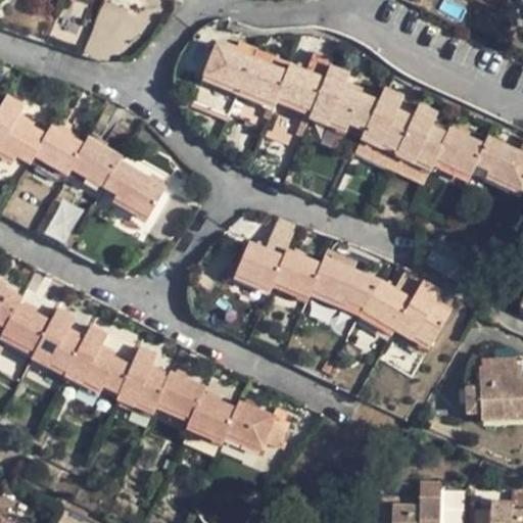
[(0,30),(9,34),(19,3),(9,0),(6,0),(0,18),(0,30)]
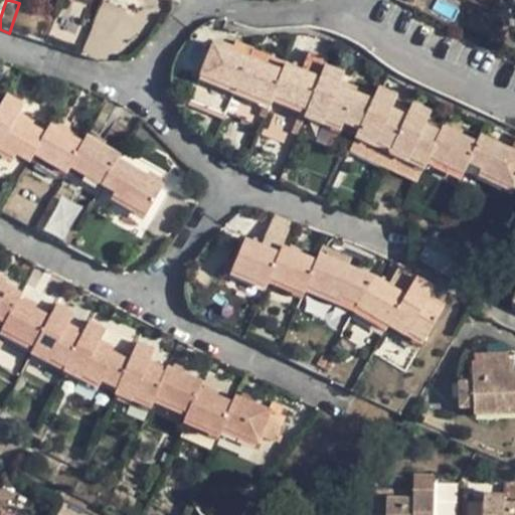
[(23,37),(32,7),(19,3),(9,33),(23,37)]
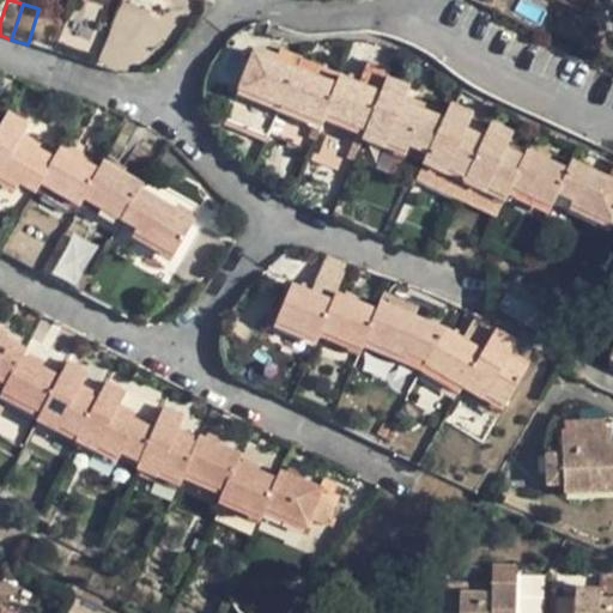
[(42,49),(53,13),(38,8),(28,44),(42,49)]
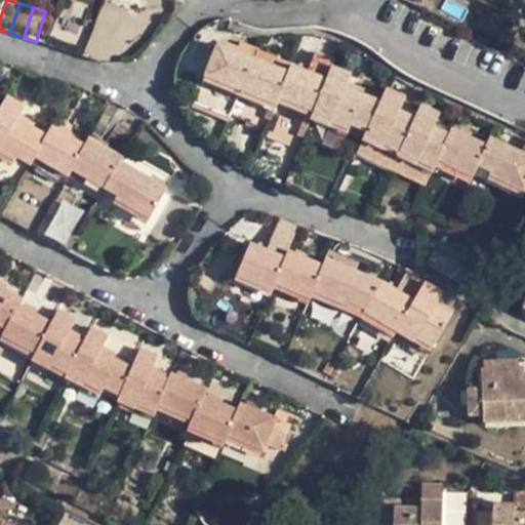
[(49,46),(59,15),(45,11),(36,42),(49,46)]
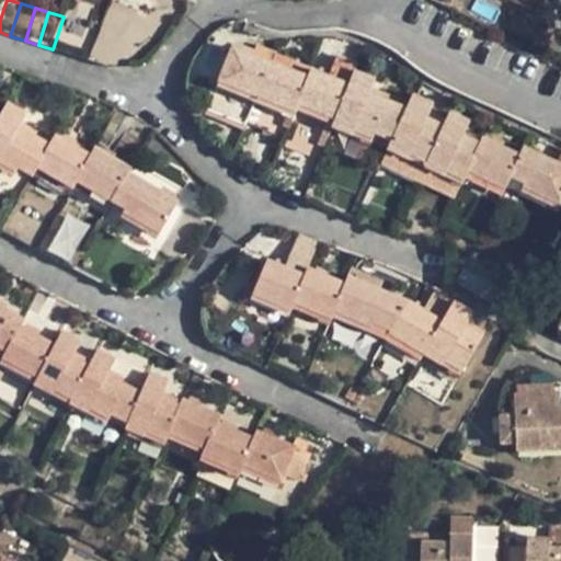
[(67,55),(78,22),(64,16),(53,49),(67,55)]
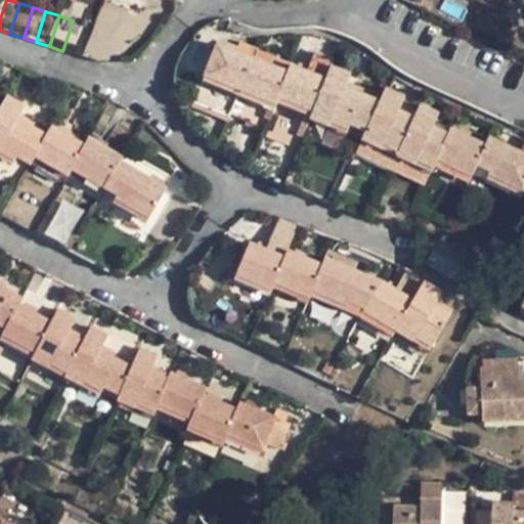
[(76,55),(86,25),(73,20),(62,51),(76,55)]
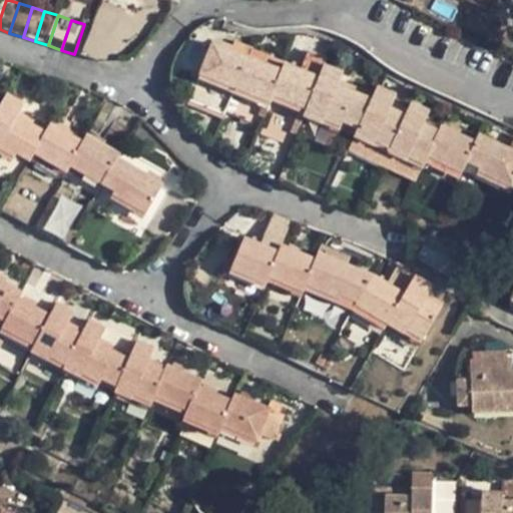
[(87,59),(97,28),(84,24),(74,54),(87,59)]
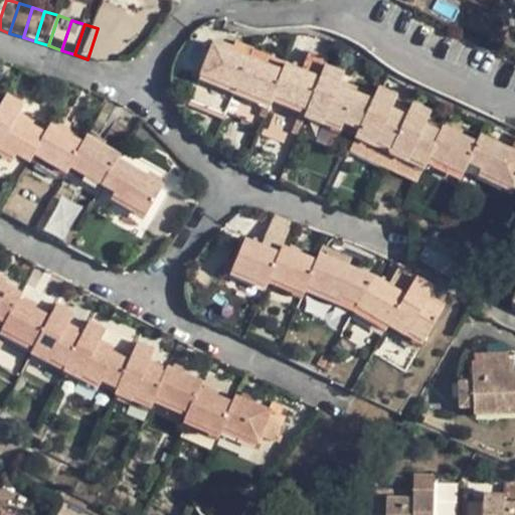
[(109,32),(98,28),(88,59),(100,63),(109,32)]
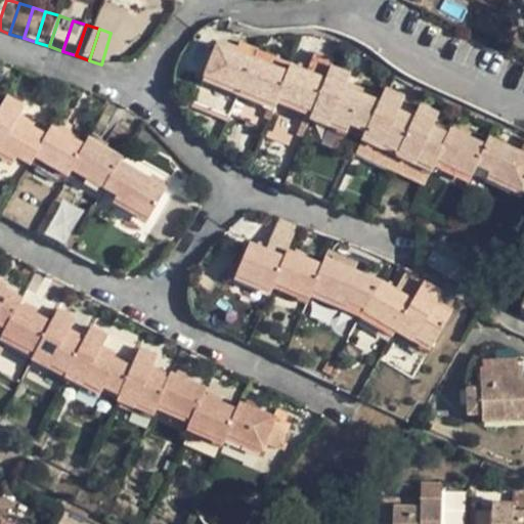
[(193,97),(228,112),(238,90),(274,104),(277,98),(288,72),(252,58),(236,52),(215,43),(193,97)]
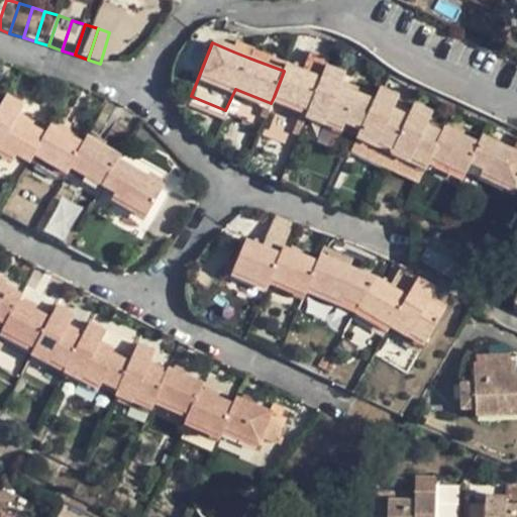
[(251,49),(237,43),(233,52),(248,58),(251,49)]
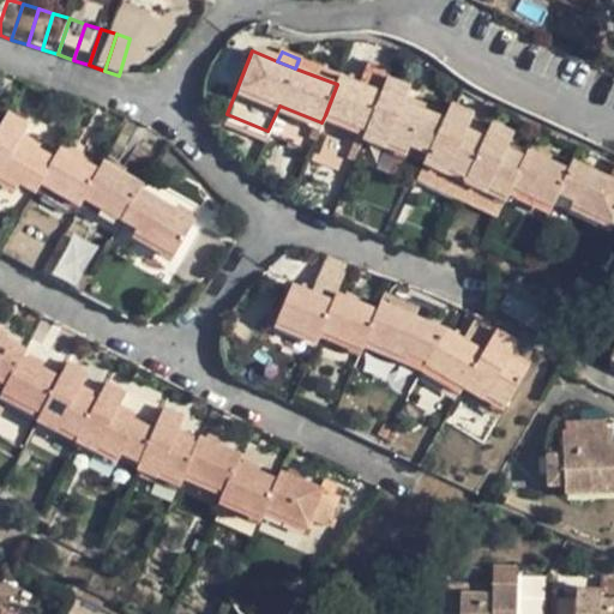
[(299,59),(295,68),(337,84),(341,76),(299,59)]
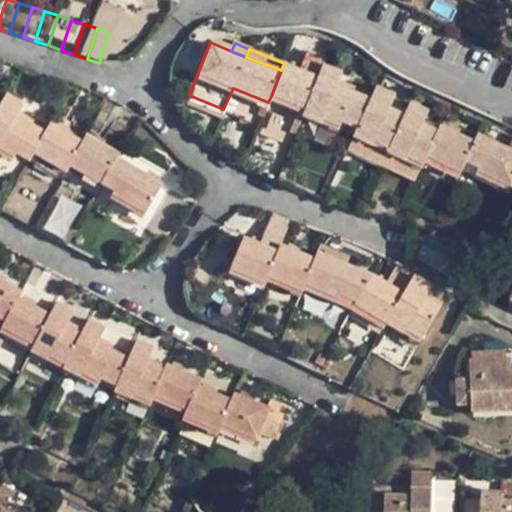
[(271,96),(304,111),(318,77),(284,63),(281,70),(271,96)]
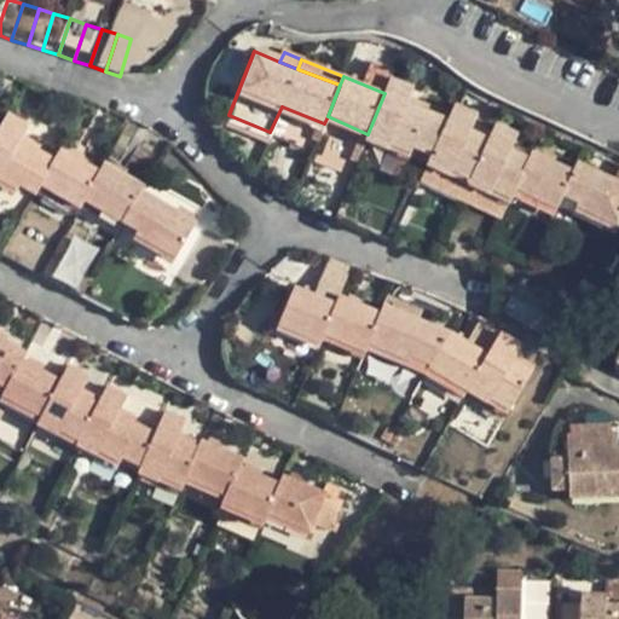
[(415,149),(431,156),(447,120),(408,103),(415,87),(391,77),(385,93),(368,134),(365,139),(387,149),(389,144),(412,154),(415,149)]
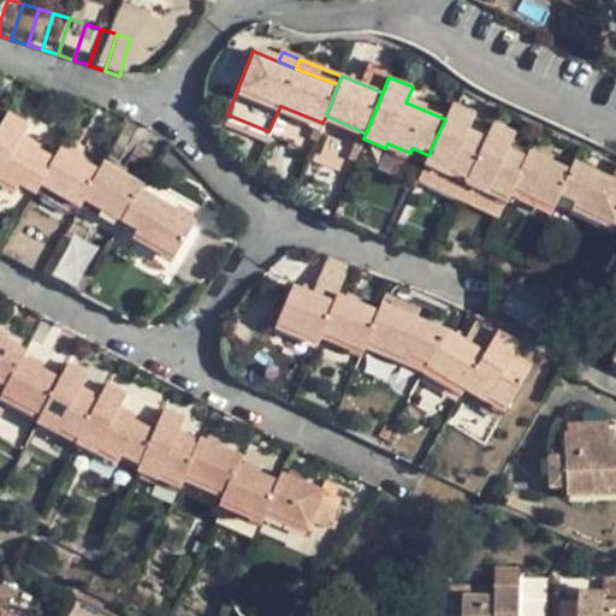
[(428,155),(424,165),(448,176),(450,172),(466,179),(486,137),(469,130),(475,113),(452,104),(445,119),(428,155)]
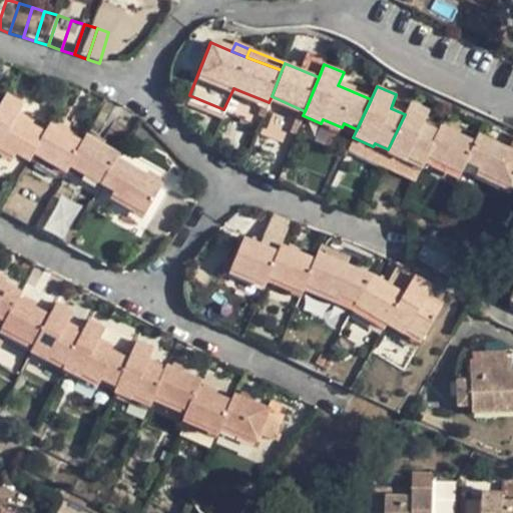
[(7,94),(0,106),(0,149),(15,158),(16,154),(28,161),(33,153),(45,132),(18,116),(24,104),(7,94)]
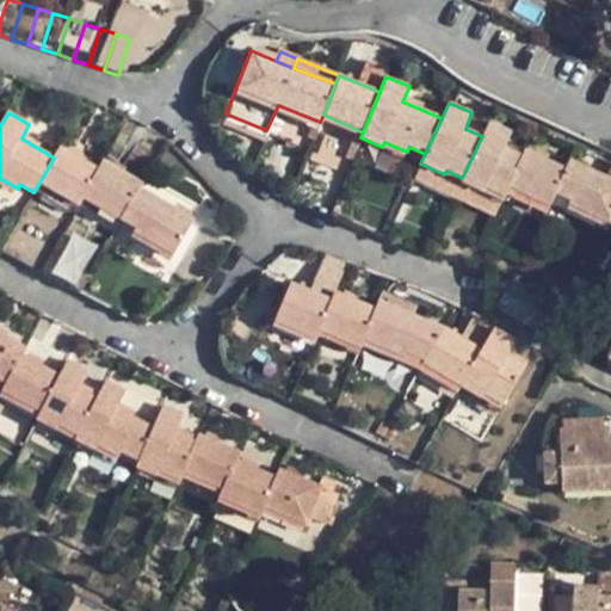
[(264,139),(266,130),(226,113),(222,121),(264,139)]
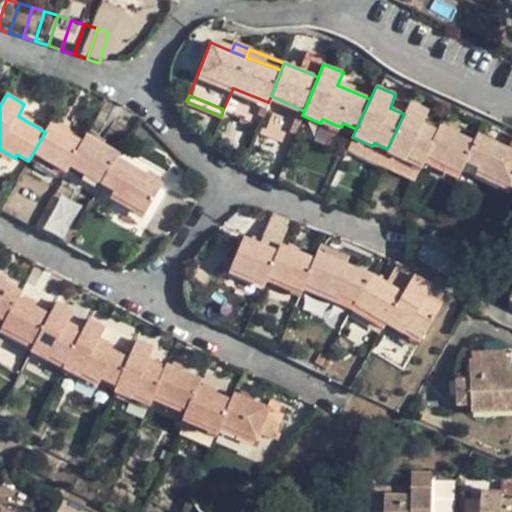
[(385,153),(420,170),(426,157),(439,130),(423,123),(429,110),(410,101),(404,114),(387,149),(385,153)]
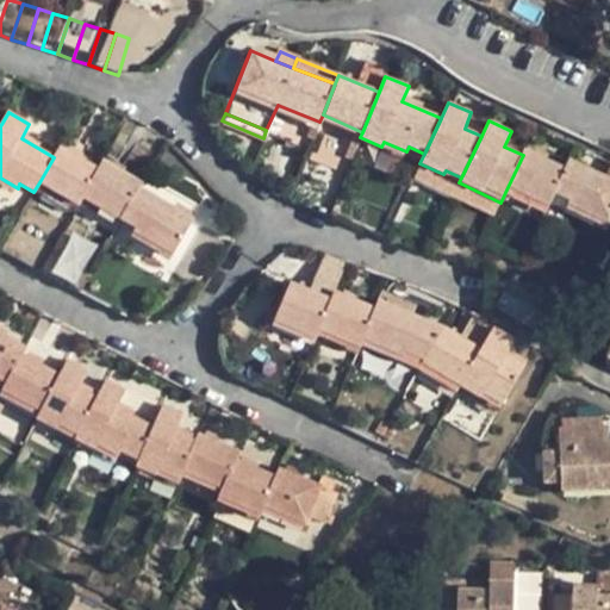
[(54,157),(39,182),(80,205),(85,199),(100,170),(60,147),(54,157)]
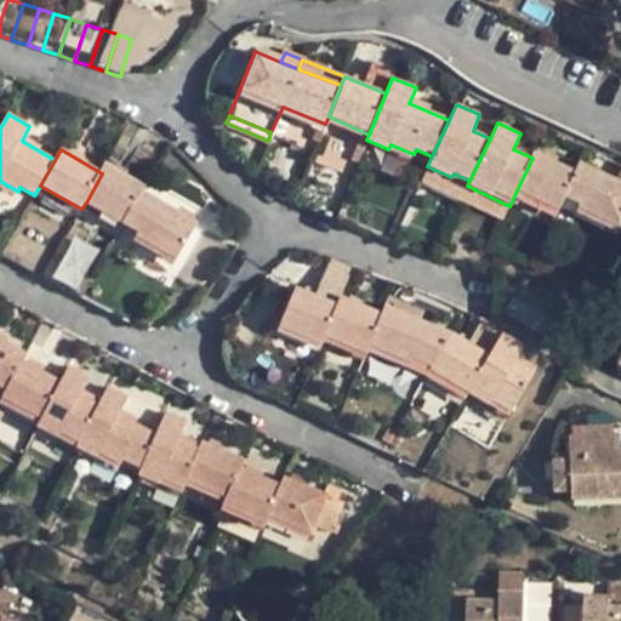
[(535,152),(533,158),(517,191),(558,210),(564,198),(577,171),(535,152)]
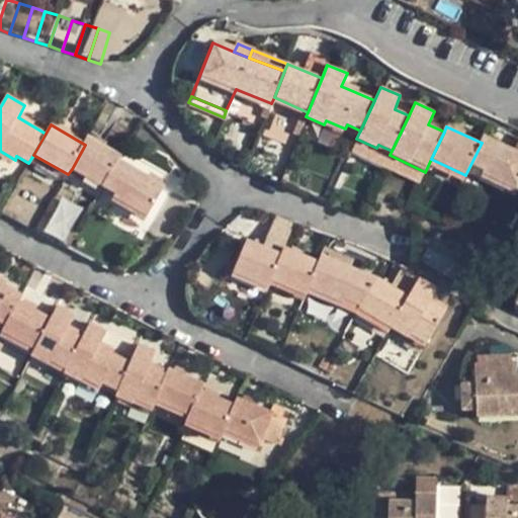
[(517,191),(517,190),(517,151),(485,136),(482,143),(470,165),(482,170),(481,174),(517,191)]
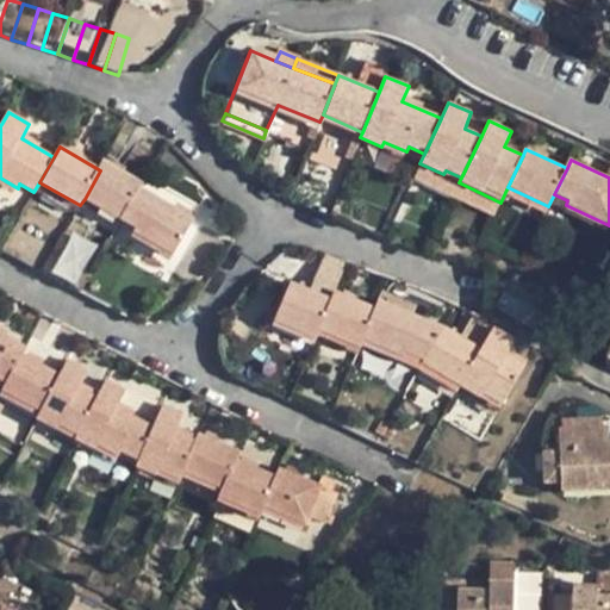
[(122,219),(141,188),(142,184),(105,162),(100,170),(85,199),(122,219)]
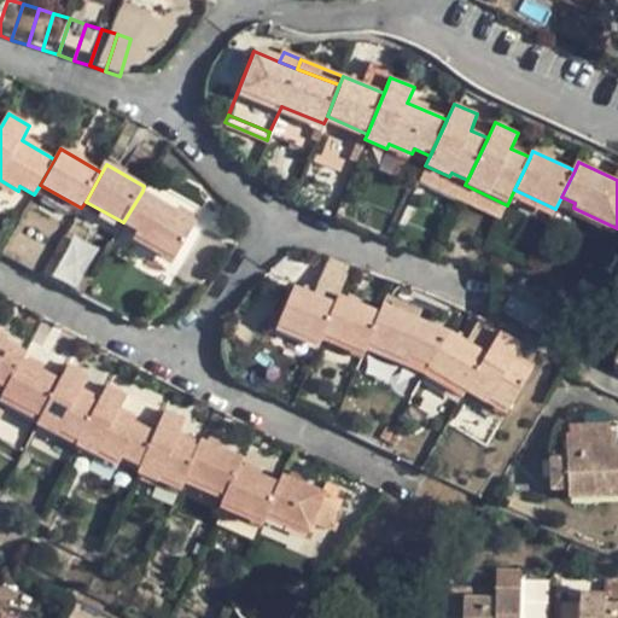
[(418,182),(458,200),(465,185),(467,180),(452,173),(449,176),(425,165),(418,182)]
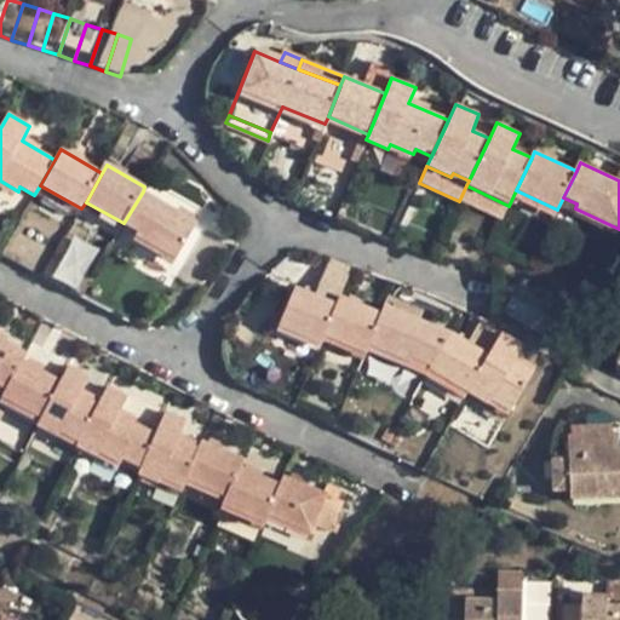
[(501,222),(509,206),(466,185),(459,201),(501,222)]
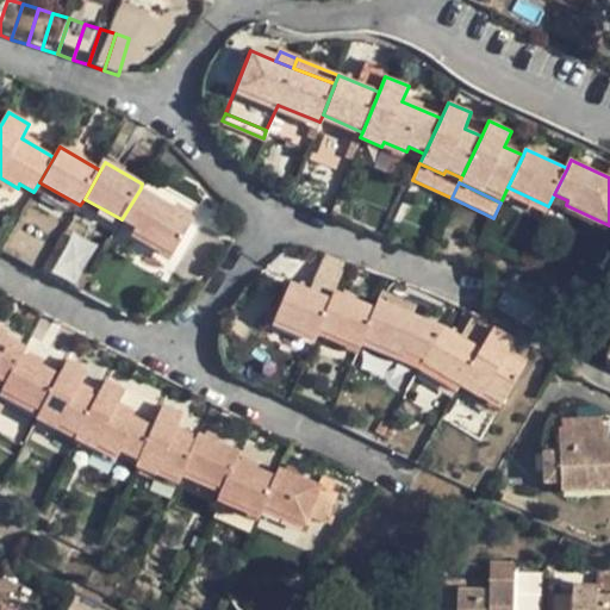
[(193,219),(141,188),(122,219),(136,228),(134,231),(174,254),(193,219)]
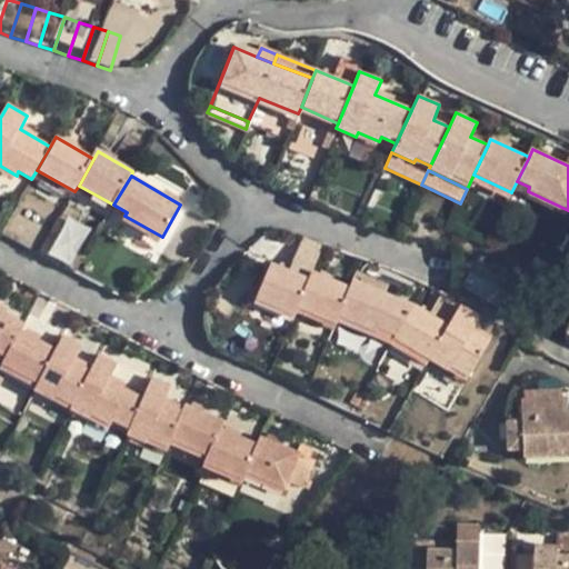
[(361,223),(375,188),(361,183),(348,218),(361,223)]
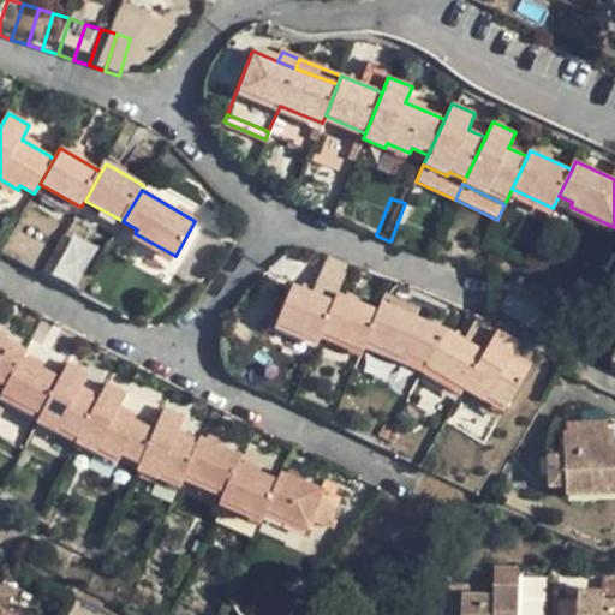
[(405,246),(419,209),(405,203),(390,242),(405,246)]
